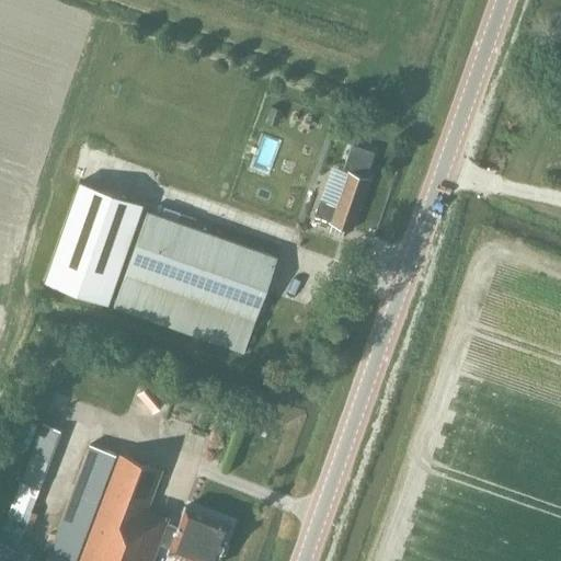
[(313,214),(329,219),(329,221),(332,222),(330,231),(342,236),(345,227),(352,229),(369,178),(362,174),(369,149),(347,142),(339,167),(346,170),(334,204),(319,198),(313,214)]
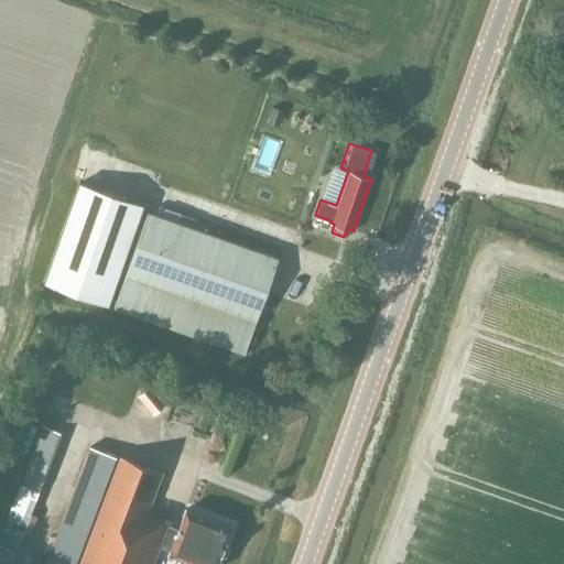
[(142,215),(79,193),(45,290),(108,312),(142,215)]
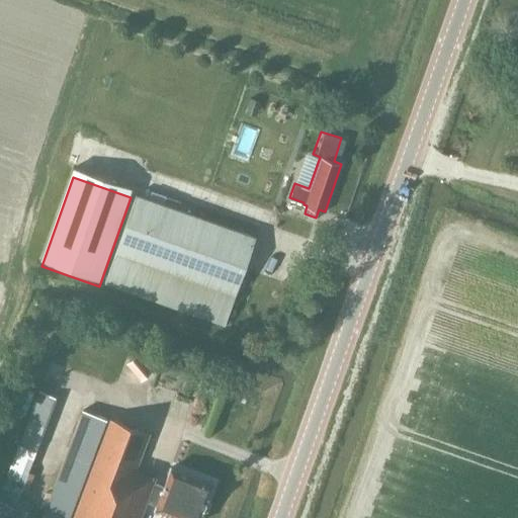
[(104,282),(225,325),(255,236),(136,193),(104,282)]
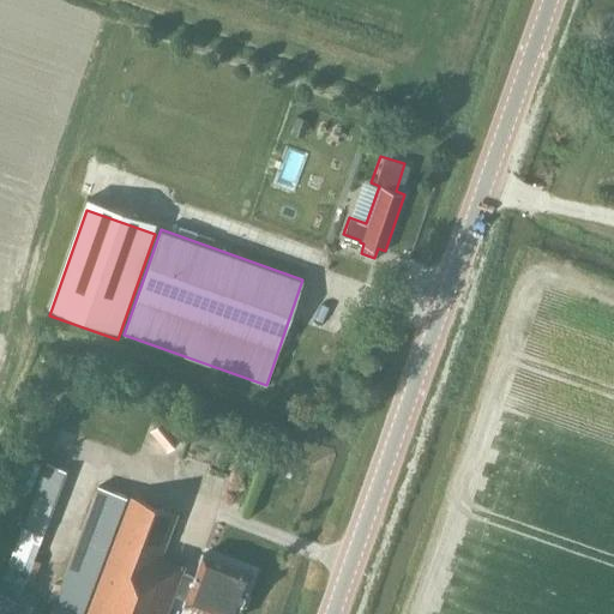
[(155,432),(169,446),(190,425),(174,411),(155,432)]
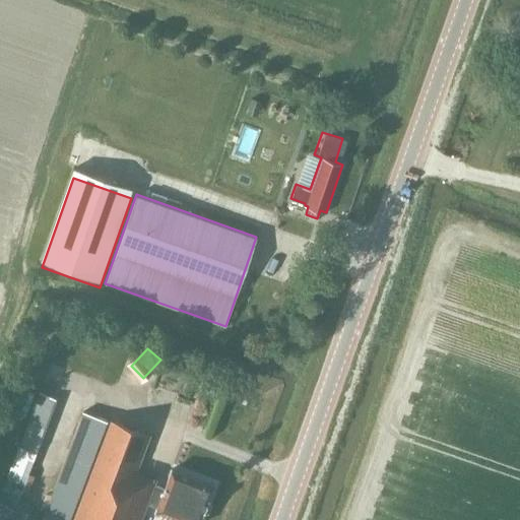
[(0,497),(0,503),(15,510),(57,399),(40,392),(0,497)]
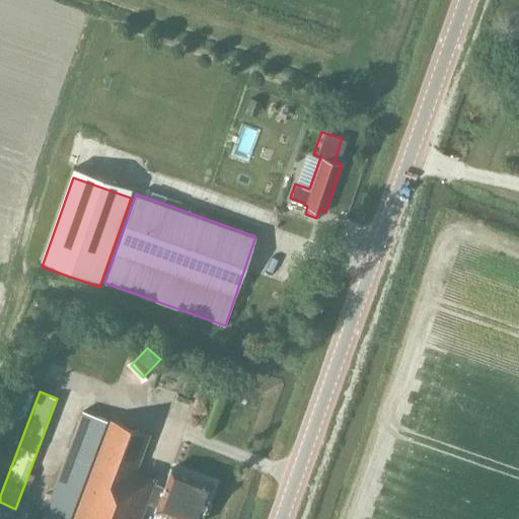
[(42,518),(69,518),(107,420),(82,411),(42,518)]
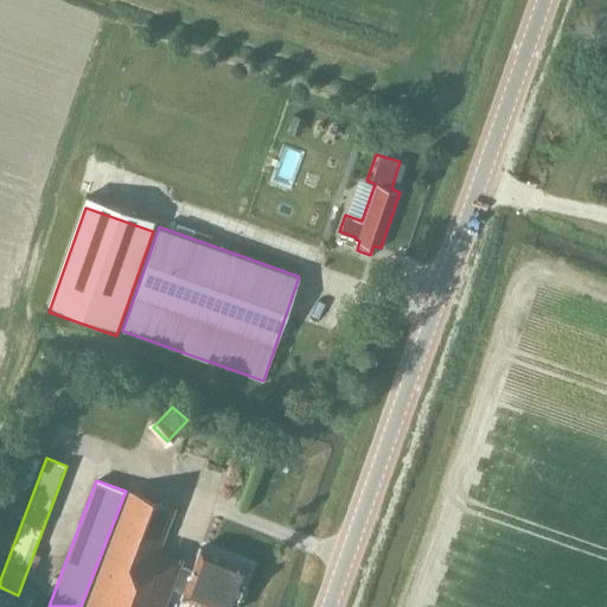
[(164,548),(160,547),(176,508),(128,487),(82,606),(164,606),(183,561),(163,553),(164,548)]
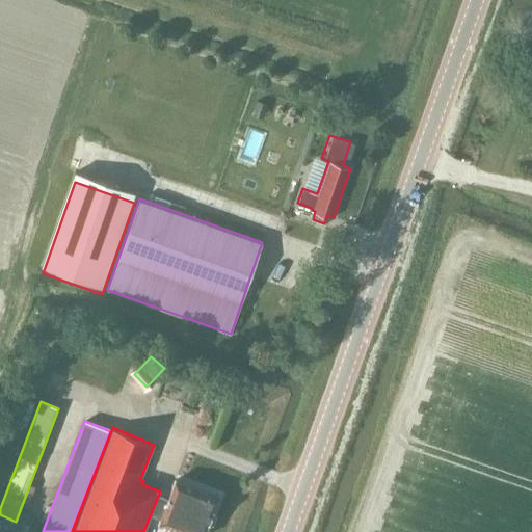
[(160,522),(186,531),(205,531),(218,497),(176,480),(160,522)]
